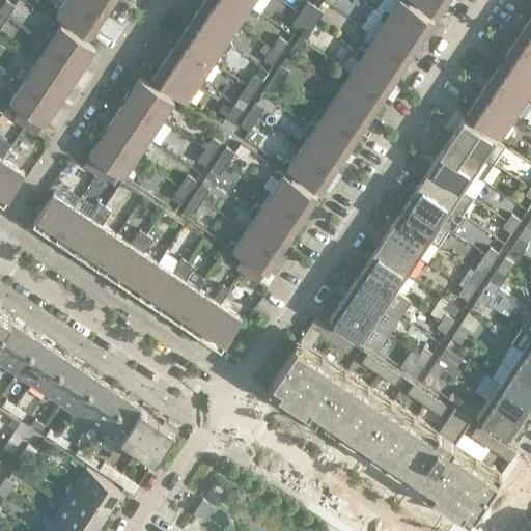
[(0,10),(7,16),(15,4),(7,0),(4,0),(0,7),(0,10)]
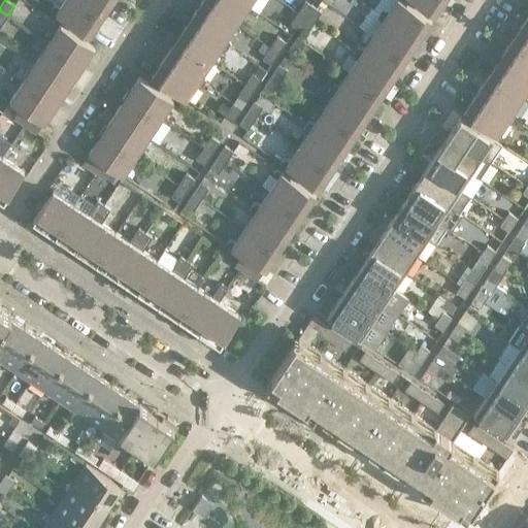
[(102,15),(78,0),(63,0),(60,6),(54,4),(51,8),(56,11),(56,12),(90,35),(102,15)]
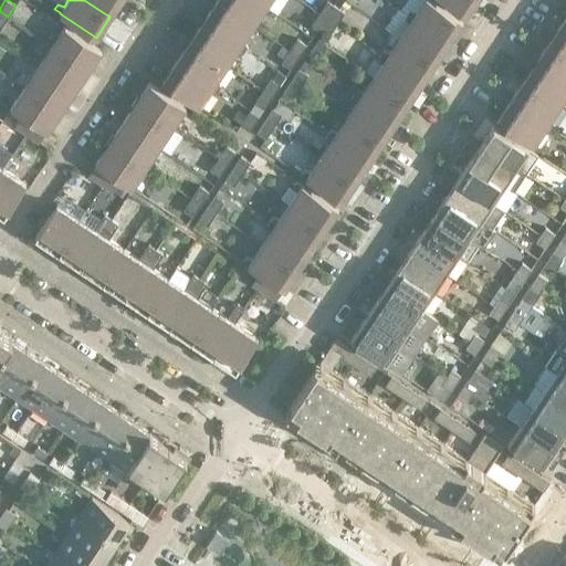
[(121,0),(84,0),(109,17),(121,0)]
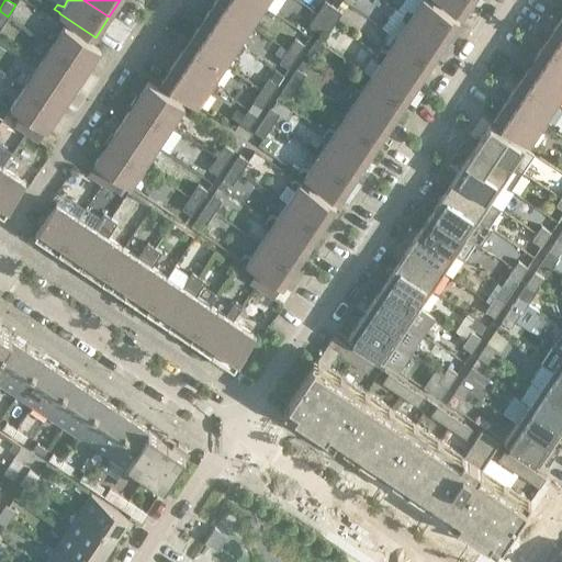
[(269,9),(256,0),(214,0),(214,1),(250,25),(260,11),(267,12),(269,9)]
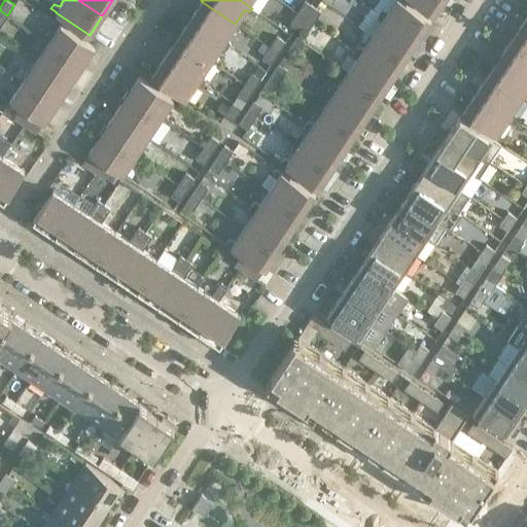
[(306,16),(313,5),(306,0),(299,11),(306,16)]
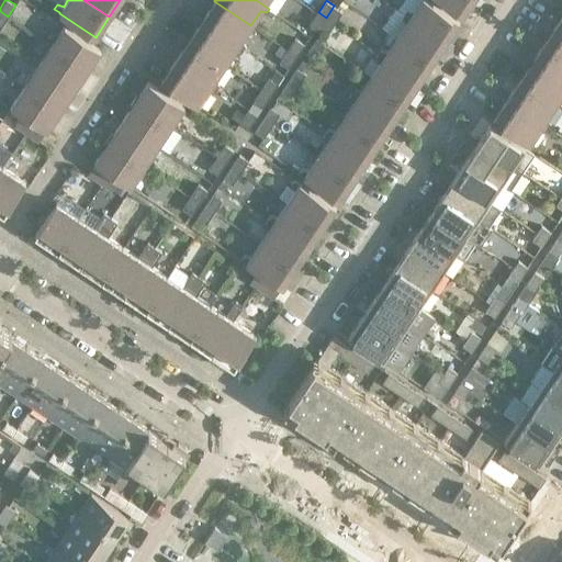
[(460,20),(441,8),(429,0),(420,0),(414,11),(407,9),(404,13),(446,41),(460,20)]
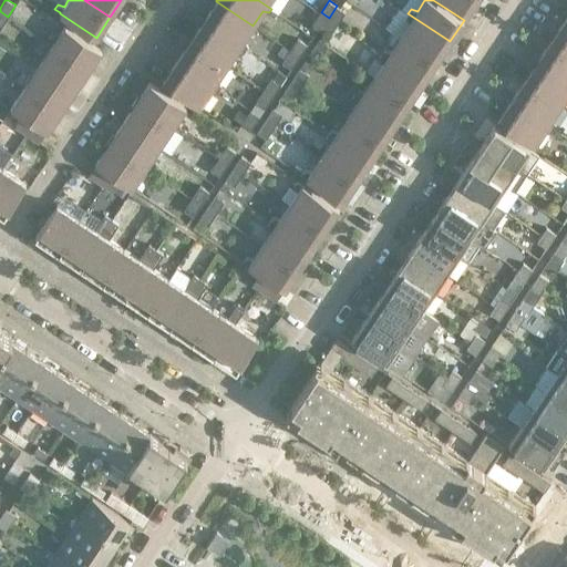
[(476,0),(446,0),(468,14),(476,0)]
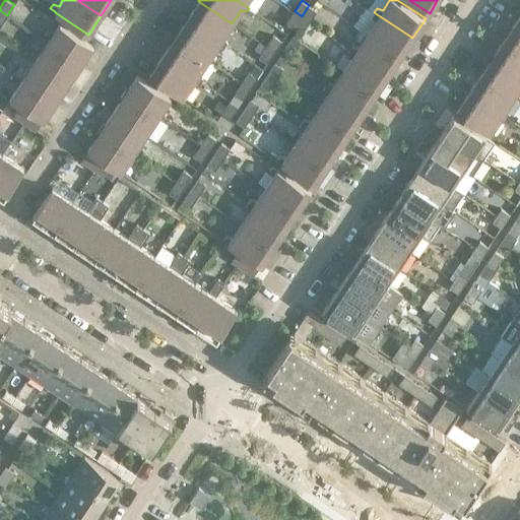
[(232,23),(198,1),(186,19),(224,45),(226,42),(223,37),(232,23)]
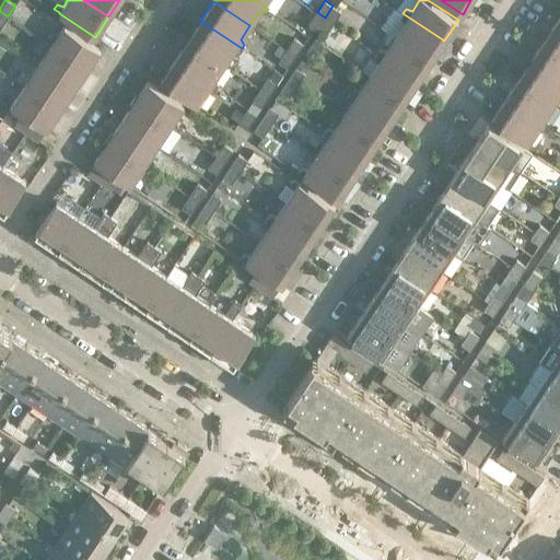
[(333,23),(340,11),(333,6),(325,18),(333,23)]
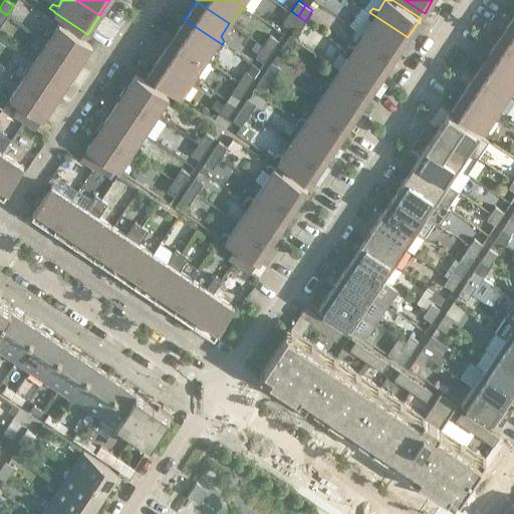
[(291,27),(298,16),(291,11),(283,22),(291,27)]
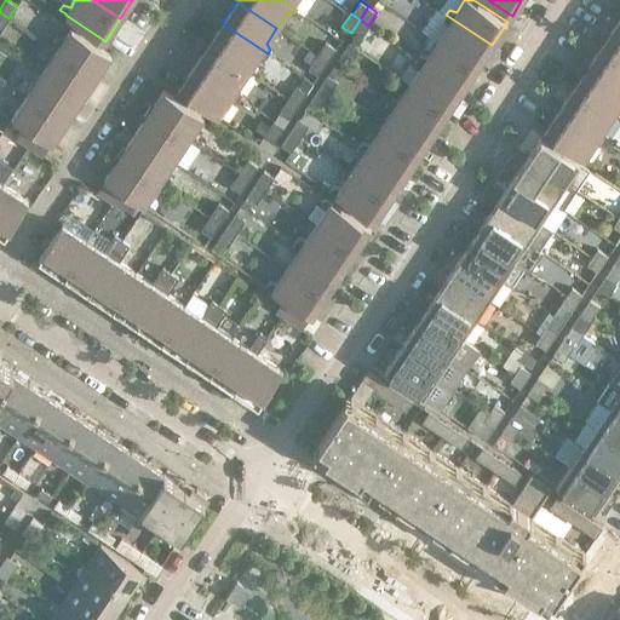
[(492,45),(446,15),(443,18),(448,24),(437,40),(477,67),(492,45)]
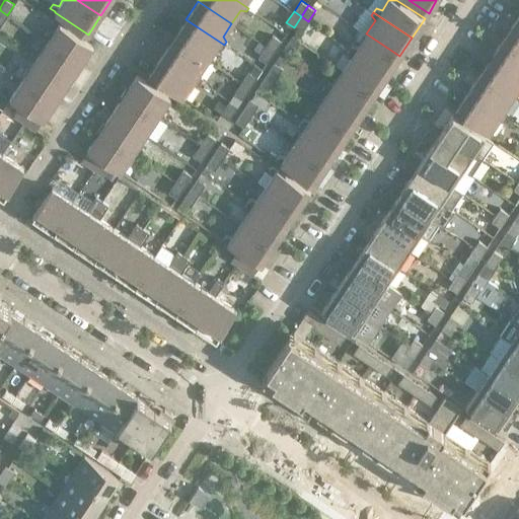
[(301,32),(308,21),(301,16),(294,27),(301,32)]
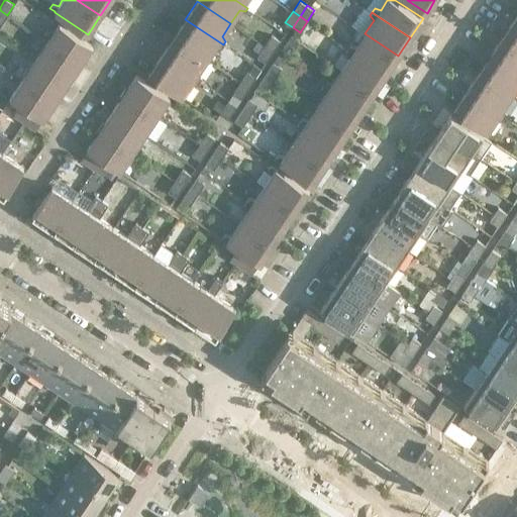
[(516,19),(514,18),(502,36),(516,45),(516,19)]
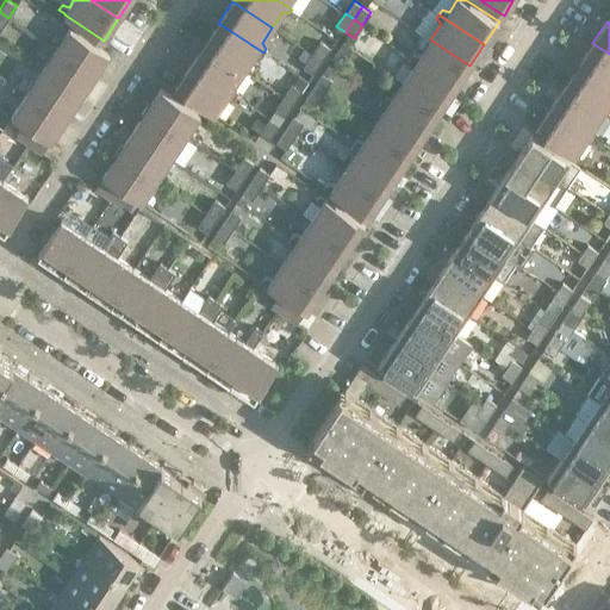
[(263,53),(218,23),(204,44),(243,70),(254,55),(261,56),(263,53)]
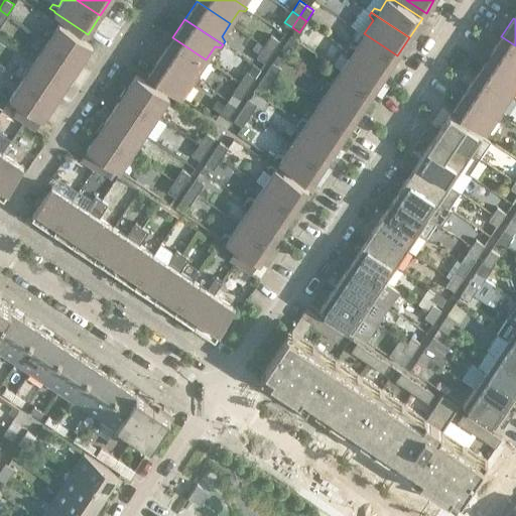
[(93,45),(84,39),(59,23),(46,41),(82,65),(84,61),(83,60),(93,45)]
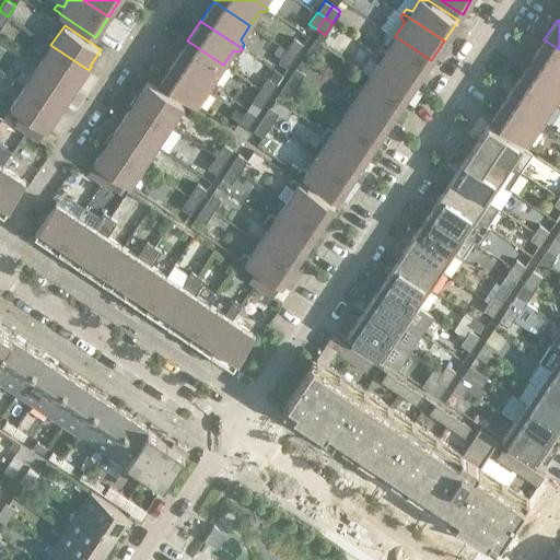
[(431,60),(395,36),(386,50),(380,49),(376,53),(418,80),(431,60)]
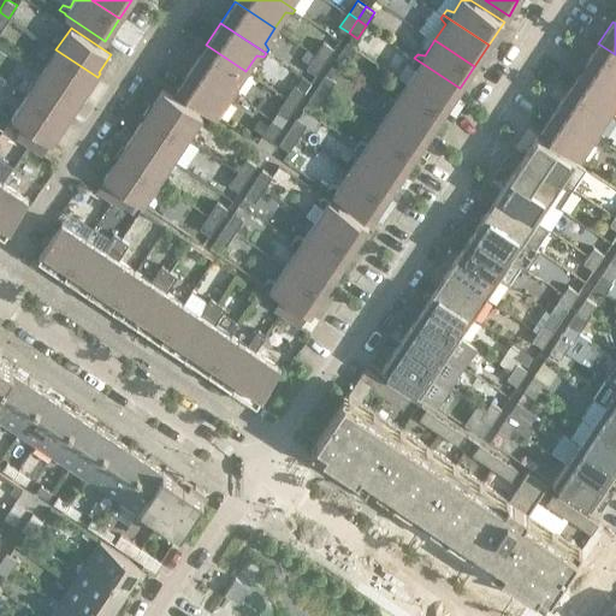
[(325,61),(333,48),(324,41),(315,54),(325,61)]
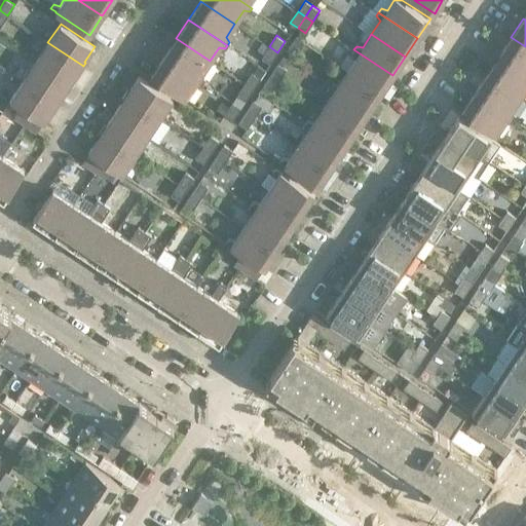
[(296,53),(304,42),(295,37),(288,48),(296,53)]
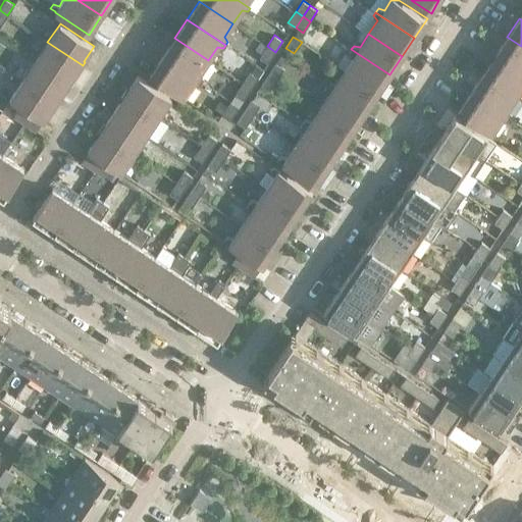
[(521,46),(507,37),(494,55),(521,72),(521,46)]
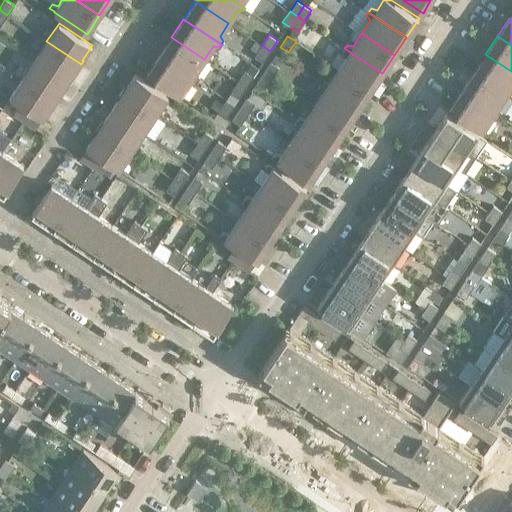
[(204,59),(171,37),(159,55),(197,80),(199,77),(195,73),(204,59)]
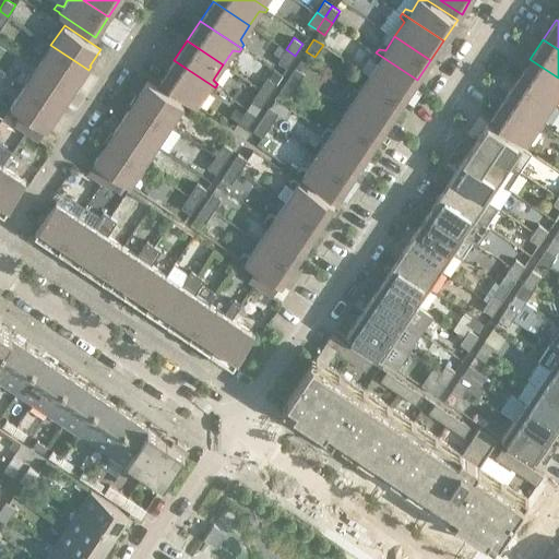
[(88,70),(50,45),(37,64),(73,88),(84,73),(85,74),(88,70)]
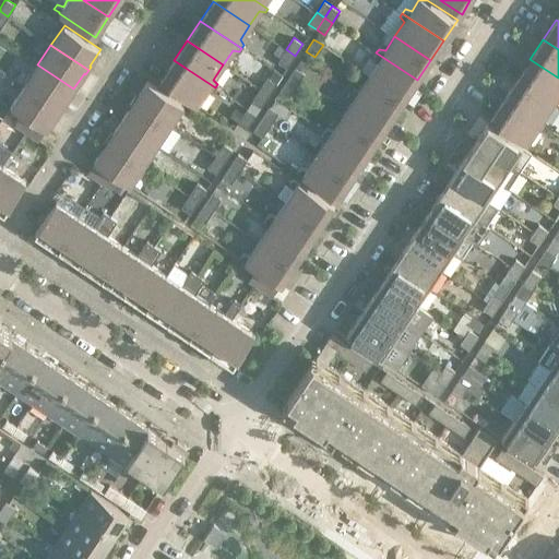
[(287,68),(295,56),(286,49),(278,61),(287,68)]
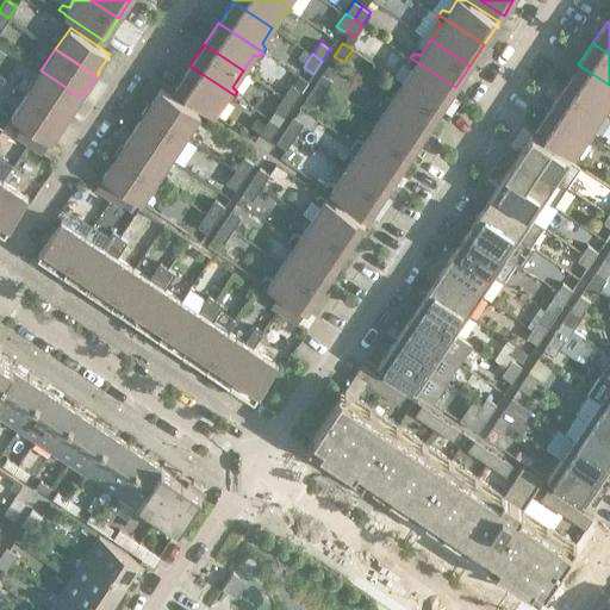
[(455,87),(410,57),(408,61),(412,67),(402,82),(441,109),(455,87)]
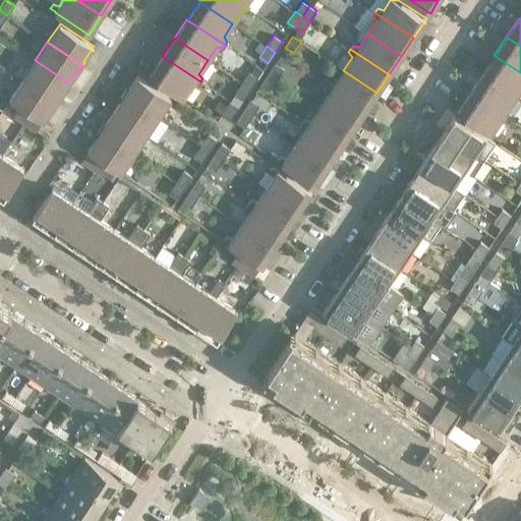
[(520,72),(494,55),(481,73),(515,96),(520,87),(520,72)]
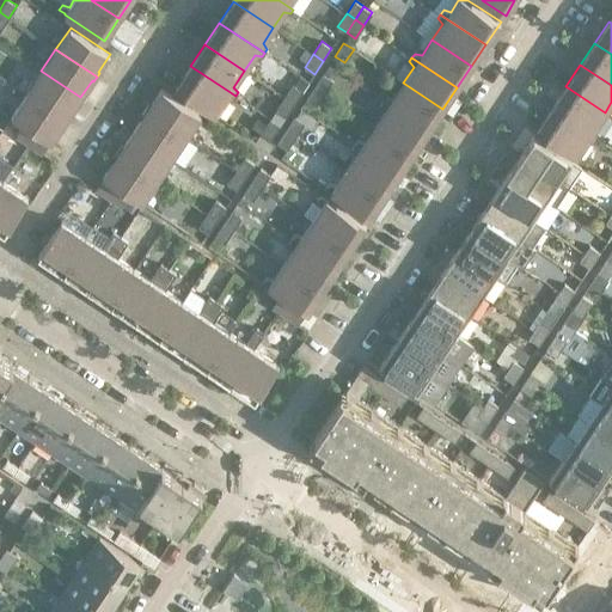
[(236,96),(190,66),(176,89),(215,115),(227,97),(233,99),(236,96)]
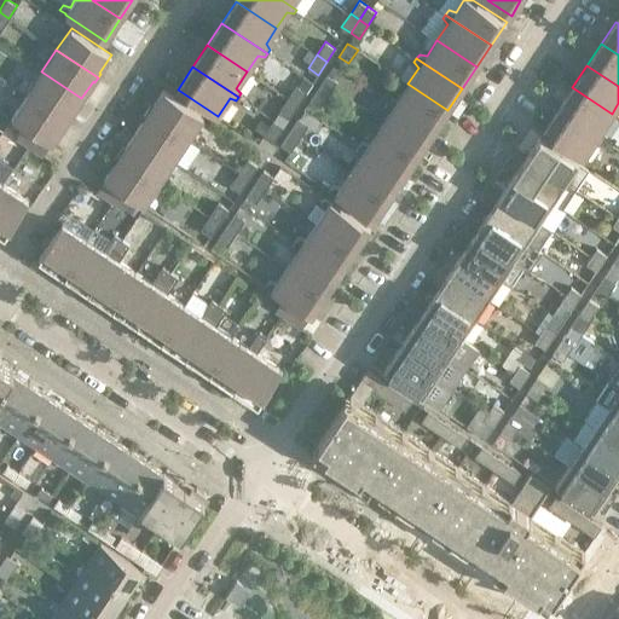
[(81,98),(41,71),(27,94),(69,121),(73,117),(70,116),(81,98)]
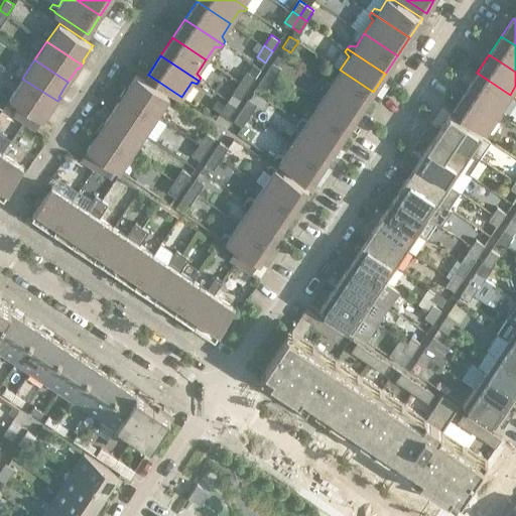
[(274,78),(281,67),(273,61),(265,73),(274,78)]
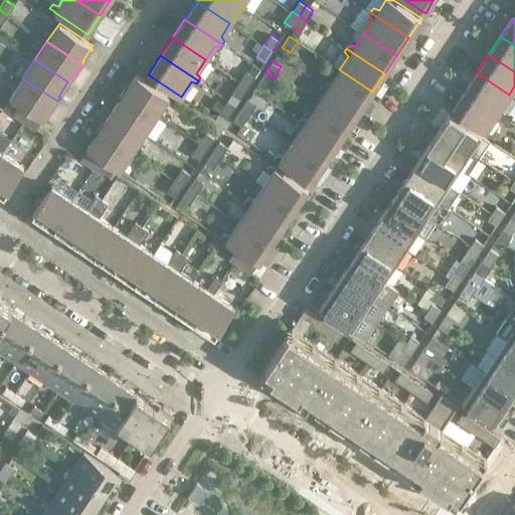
[(372,92),(339,69),(331,82),(324,81),(322,84),(360,110),(372,92)]
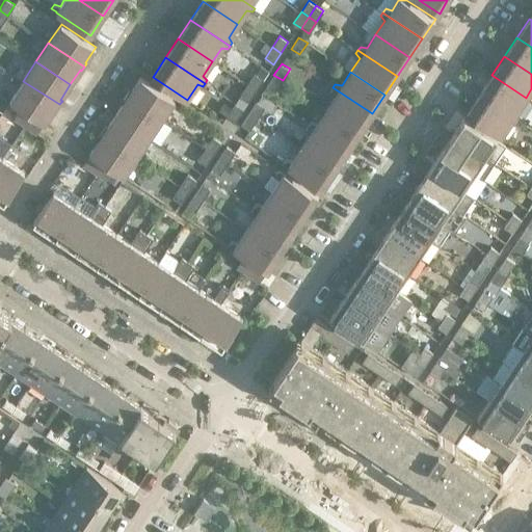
[(256,90),(264,79),(255,73),(247,84),(256,90)]
